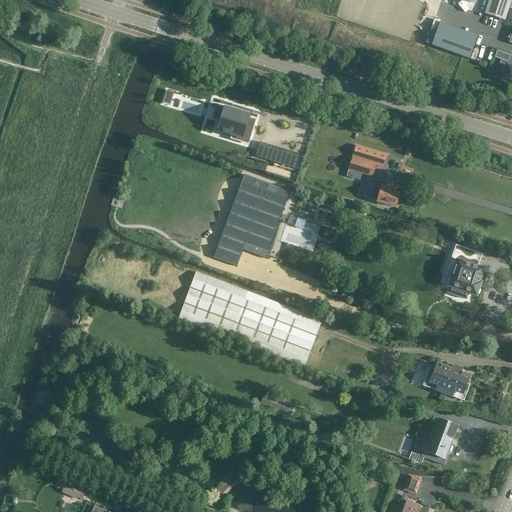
[(504,20),(511,0),(488,0),(484,14),(504,20)]
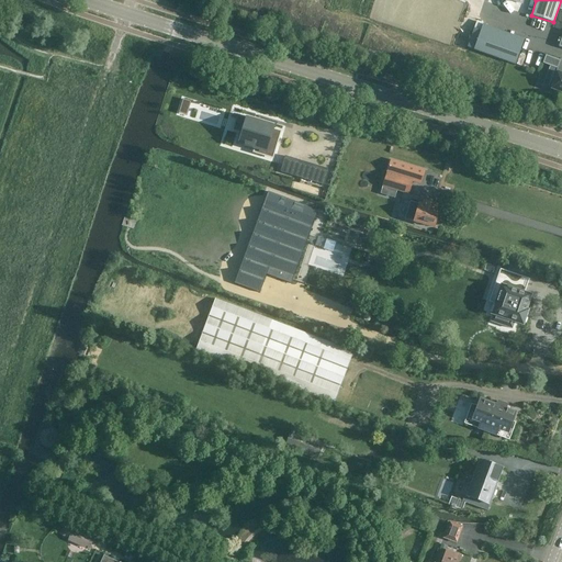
[(521,46),(481,32),(480,31),(478,31),(474,29),(468,47),(473,49),(515,65),(521,46)]
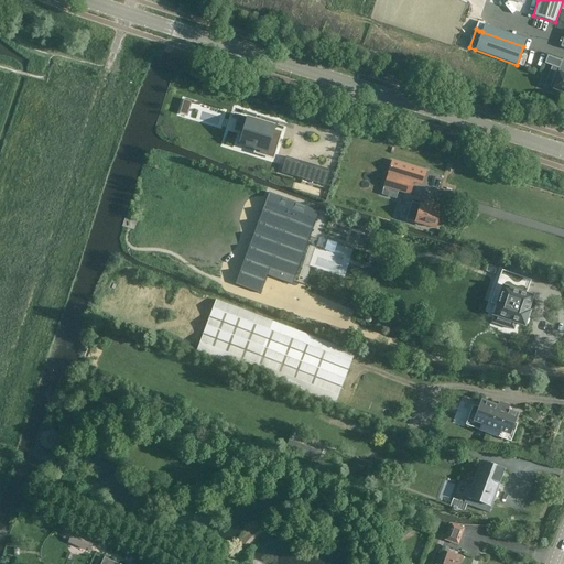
[(562,61),(548,56),(544,64),(560,69),(562,61)]
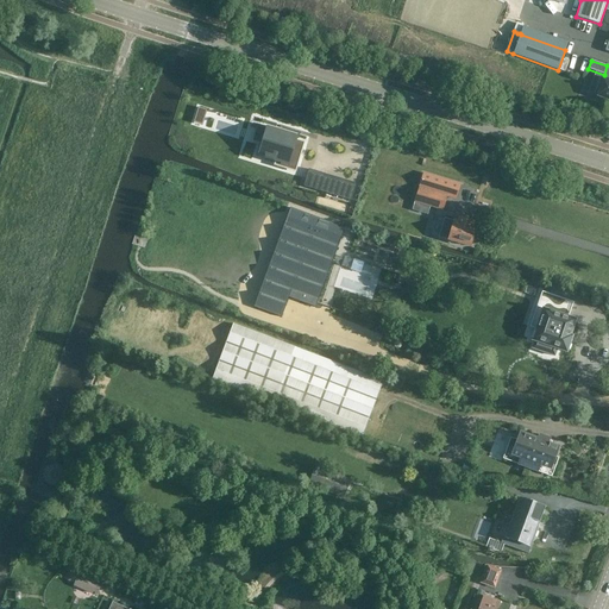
[(608,80),(603,79),(597,96),(608,100),(608,80)]
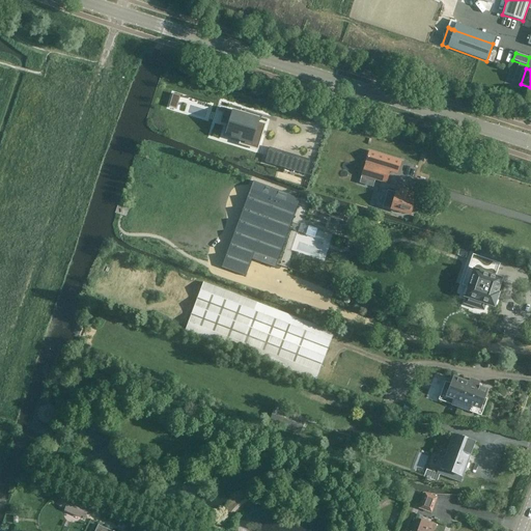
[(217,107),(217,108),(224,110),(232,112),(228,126),(225,136),(239,140),(240,140),(239,143),(250,146),(251,144),(258,146),(263,131),(264,128),(266,123),(259,122),(258,121),(259,117),(249,114),(249,115),(246,114),(246,113),(236,111),(235,113),(233,112),(217,107)]
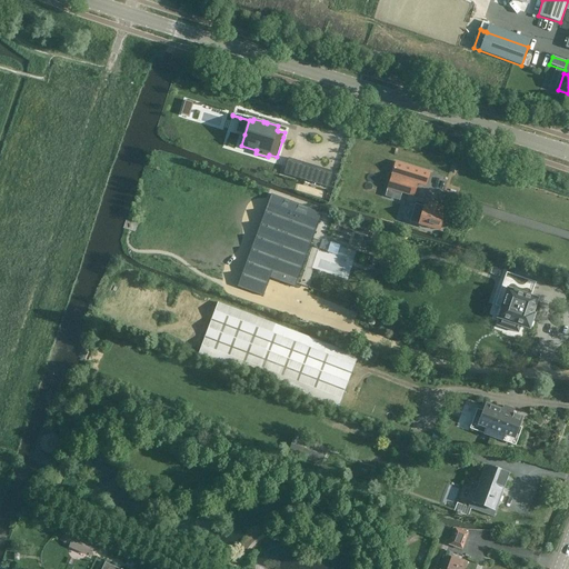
[(302,165),(298,179),(322,186),(326,172),(302,165)]
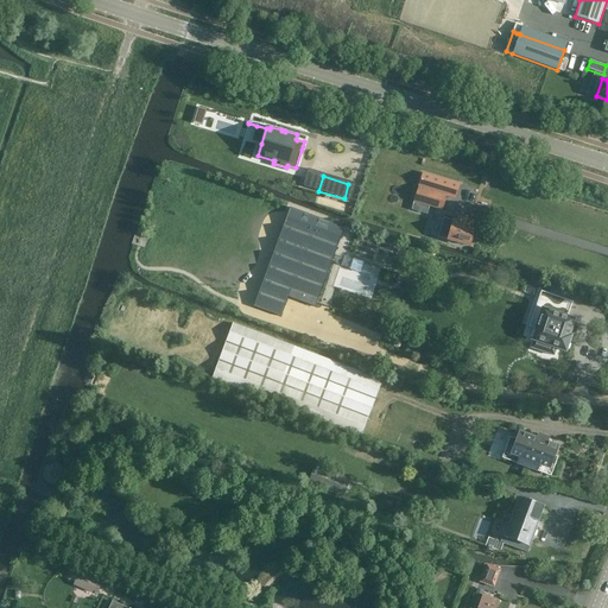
[(431,214),(434,208),(442,210),(447,196),(453,197),(456,187),(422,176),(413,201),(415,202),(412,208),(431,214)]
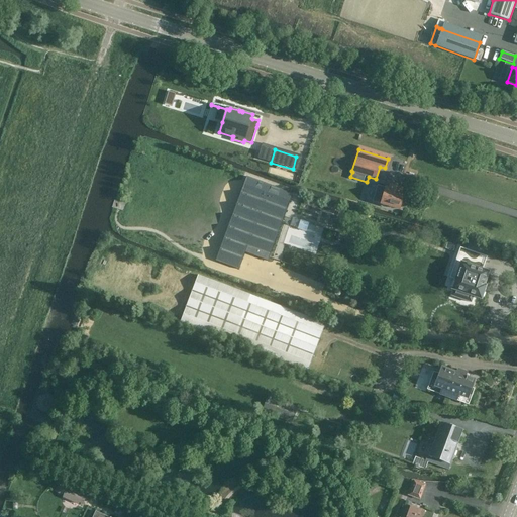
[(246,177),(215,261),(239,270),(245,252),(268,262),(293,194),(246,177)]
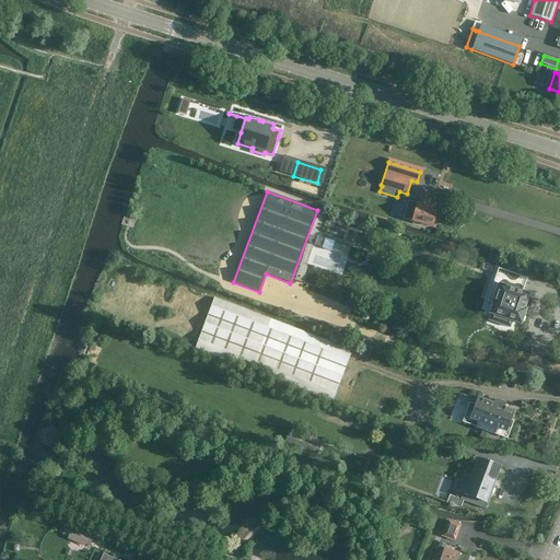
[(434,203),(421,200),(420,203),(418,203),(412,220),(432,226),(433,224),(434,224),(435,220),(434,219),(438,209),(433,208),(434,203)]
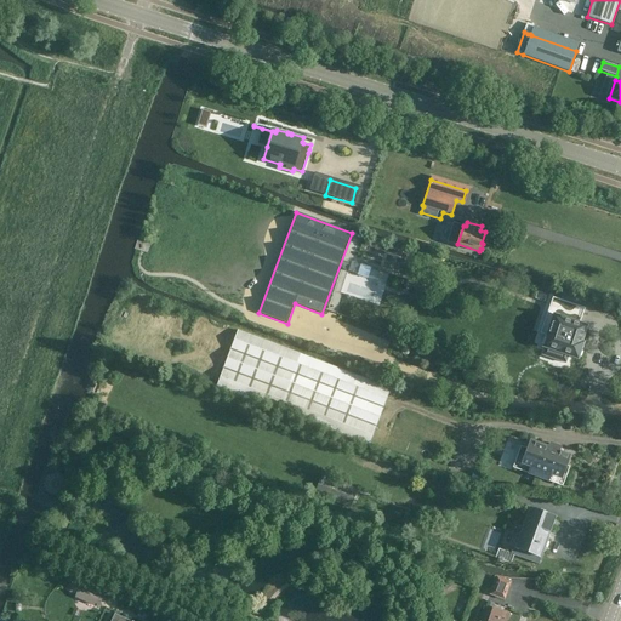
[(545,337),(541,346),(543,346),(542,347),(551,351),(548,358),(565,363),(568,355),(577,359),(577,358),(581,357),(582,352),(581,349),(584,343),(581,342),(586,326),(579,324),(585,308),(552,297),(552,298),(560,301),(556,315),(553,315),(546,337),(545,337)]
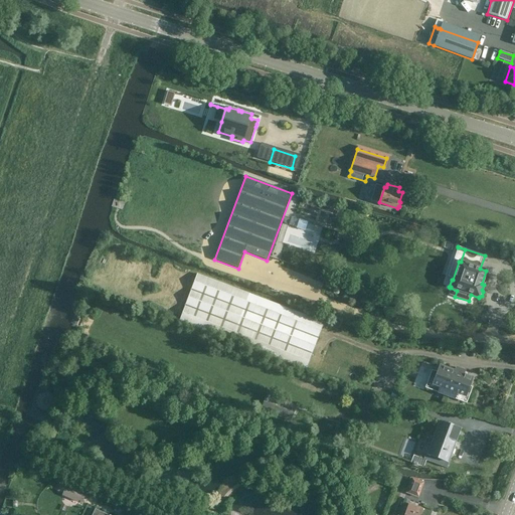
[(197,275),(179,322),(308,370),(325,324),(197,275)]
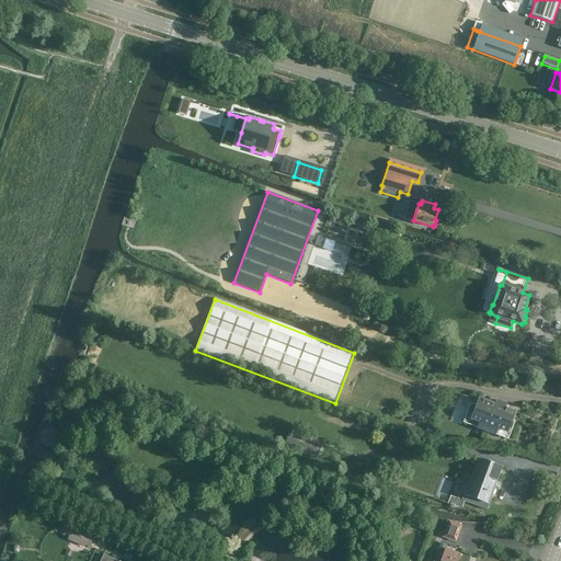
[(488,425),(496,428),(505,432),(513,413),(504,410),(505,405),(496,402),(495,407),(479,401),(477,407),(470,404),(464,423),(485,431),(488,425)]
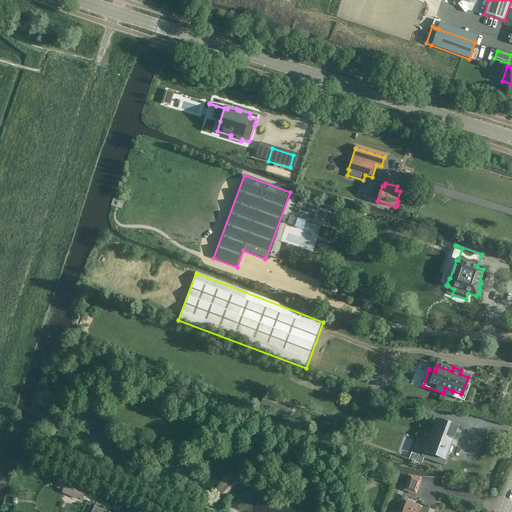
[(390,390),(387,396),(397,400),(399,393),(390,390)]
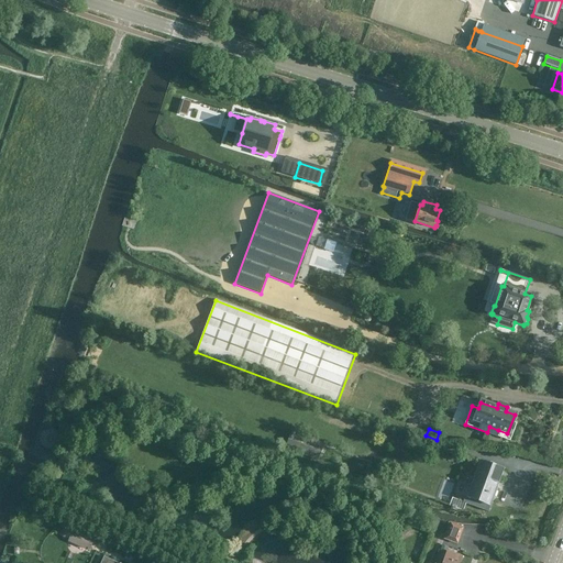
[(324,443),(318,441),(319,440),(310,437),(310,438),(291,431),(285,449),(318,461),(324,443)]
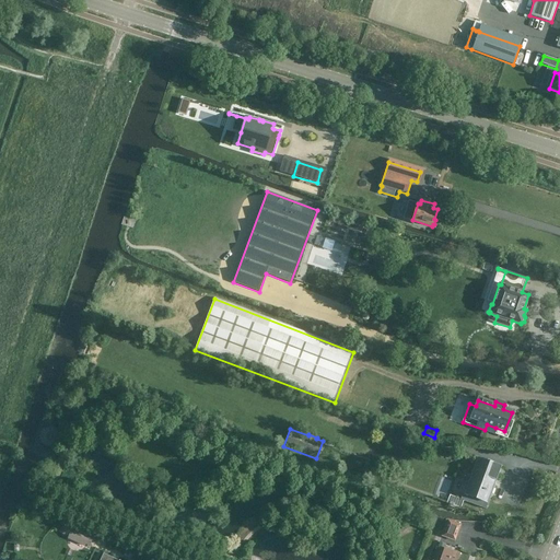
[(479,461),(467,492),(464,501),(486,509),(496,485),(492,483),(498,467),(479,461)]
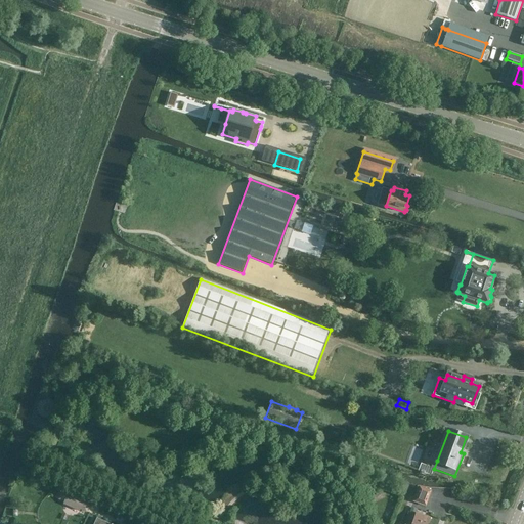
[(431,491),(421,487),(420,487),(413,501),(426,506),(431,491)]
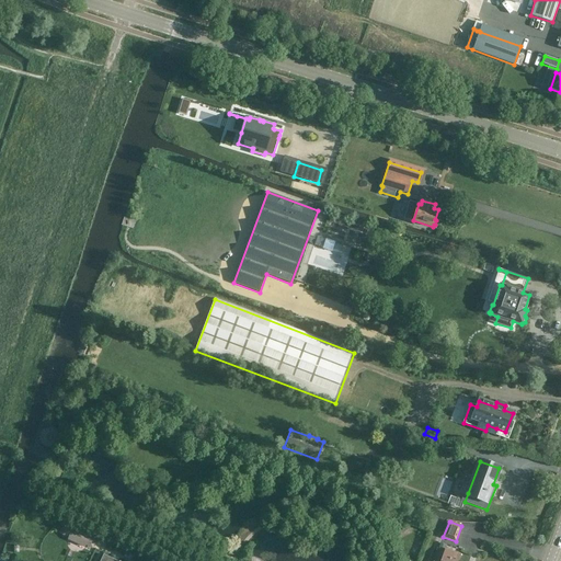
[(63,524),(59,534),(61,535),(68,538),(67,539),(84,547),(86,546),(92,549),(96,538),(63,524)]
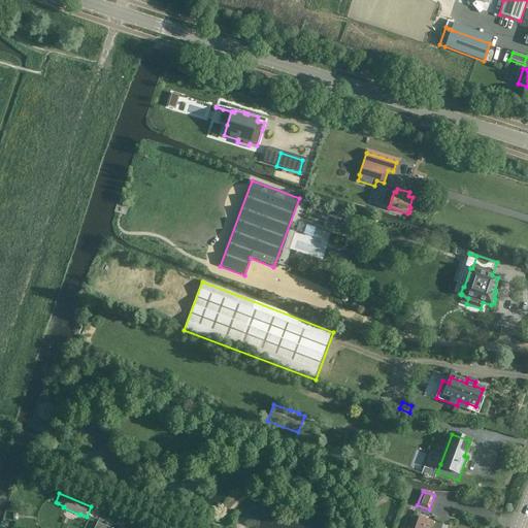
[(430,527),(433,522),(419,517),(414,527),(430,527)]
